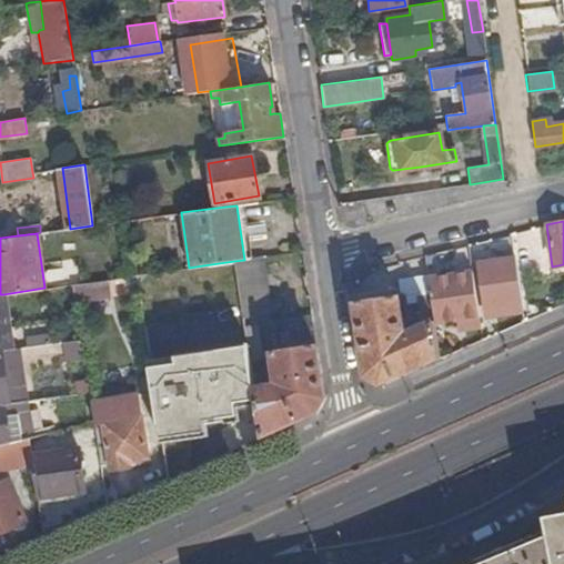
[(271,313),(263,257),(244,260),(234,261),(243,318),(271,313)]
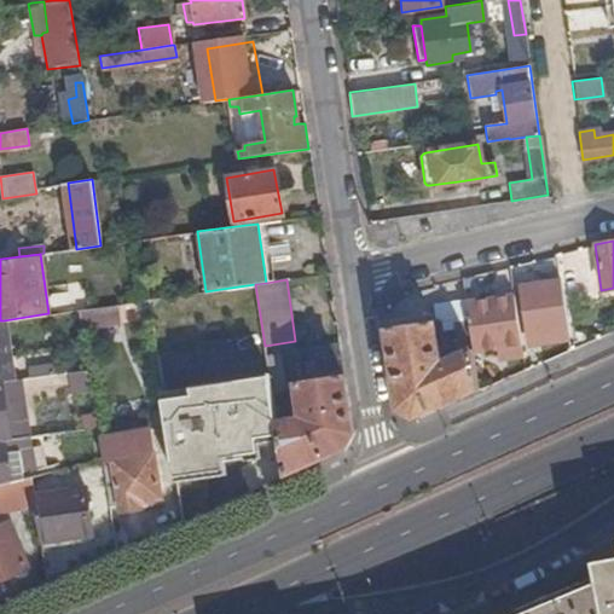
[(548,337),(567,334),(560,279),(517,285),(525,336),(546,332),(548,337)]
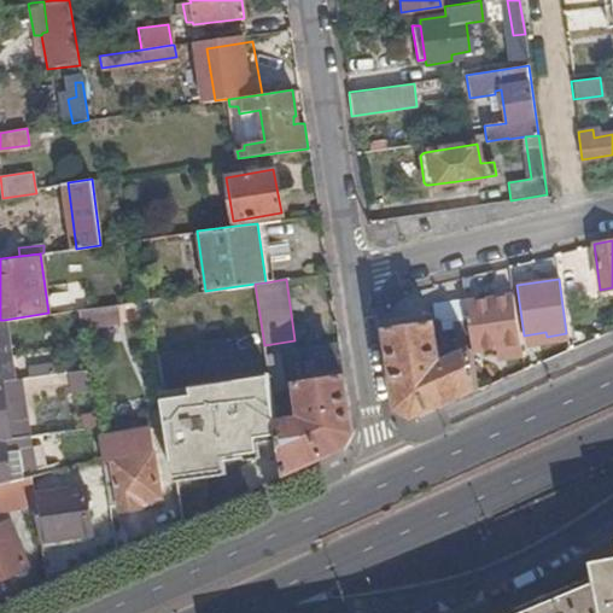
[(239,415),(273,409),(270,391),(266,354),(264,345),(255,284),(221,289),(239,415)]
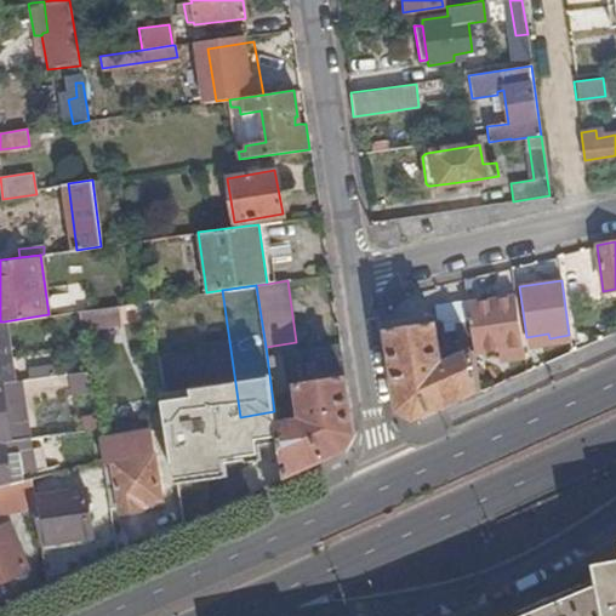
[(158,369),(187,365),(176,296),(147,301),(158,369)]
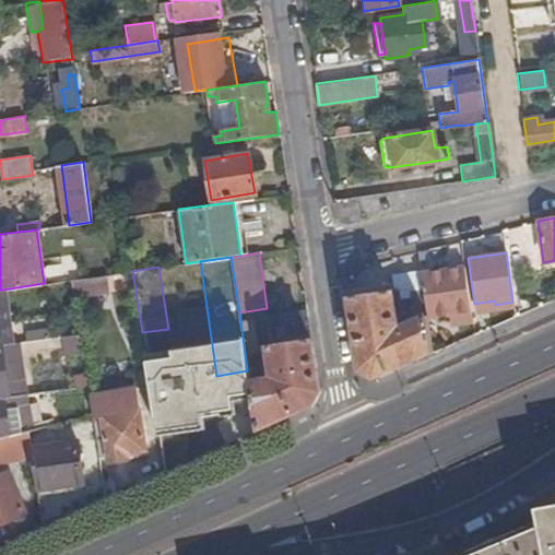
[(387,285),(339,292),(350,365),(366,375),(426,347),(417,267),(389,269),(390,283),(396,282),(398,295),(406,294),(416,319),(408,323),(405,320),(401,322),(403,326),(398,328),(396,321),(387,285)]
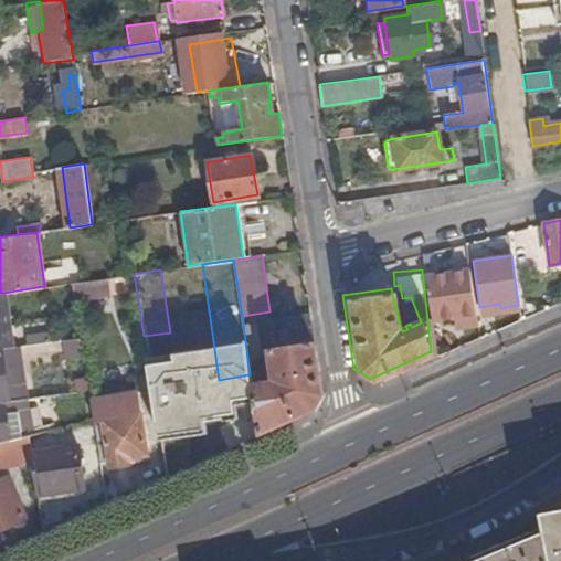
[(474,310),(468,270),(430,275),(435,319),(454,317),(453,314),(474,310)]
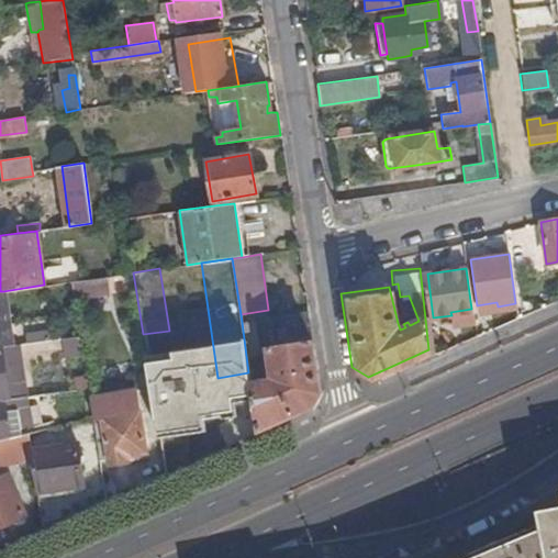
[(108,292),(105,276),(71,281),(73,298),(108,292)]
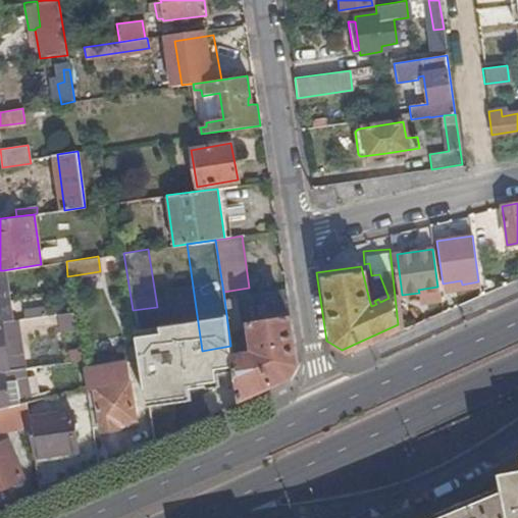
[(0,319),(10,318),(3,270),(0,270),(0,319)]
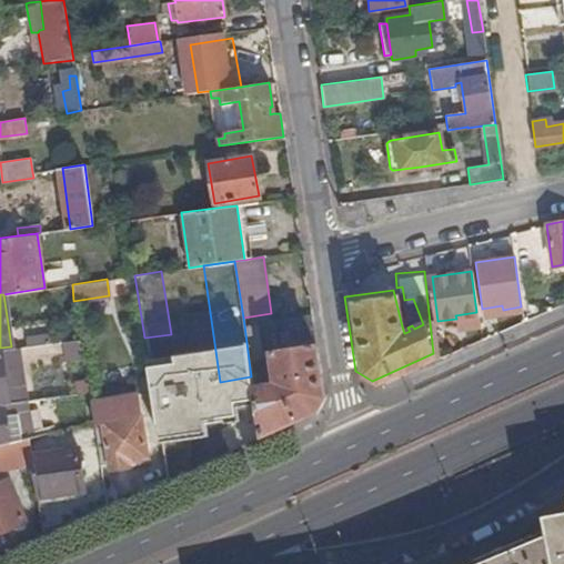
[(457,325),(477,323),(476,312),(455,315),(456,319),(457,325)]
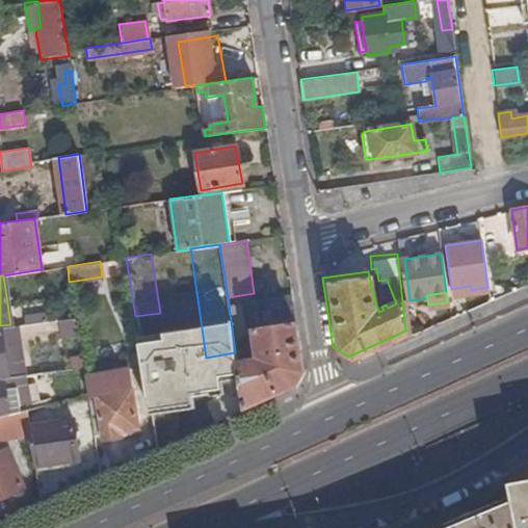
[(237,363),(243,407),(295,386),(304,373),(291,296),(252,302),(255,328),(254,330),(258,360),(237,363)]
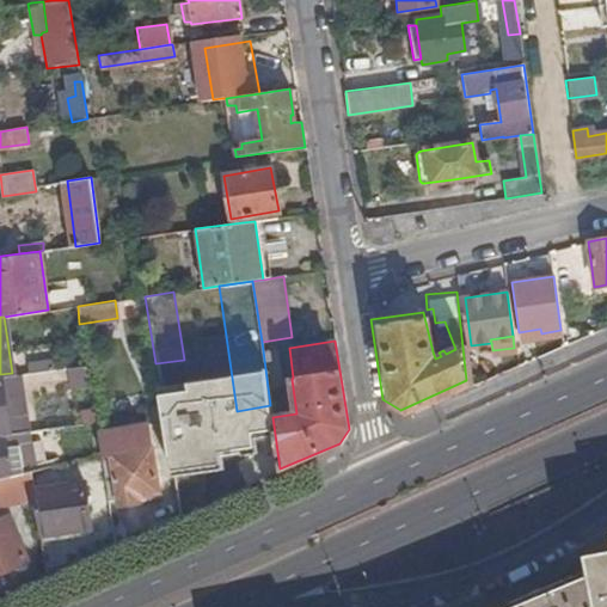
[(263,350),(268,387),(282,386),(276,349),(263,350)]
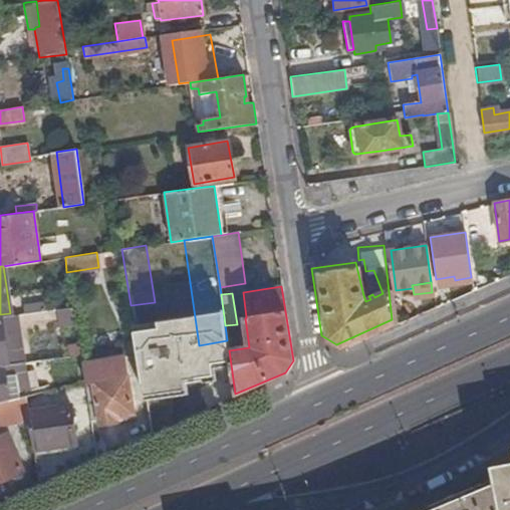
[(131,305),(133,321),(156,312),(155,302),(131,305)]
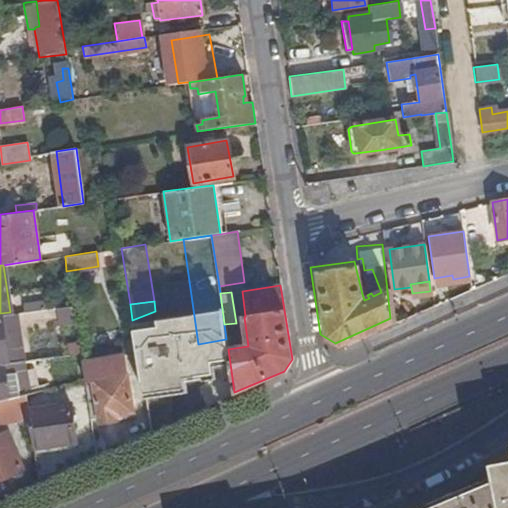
[(57,324),(74,322),(71,304),(54,306),(57,324)]
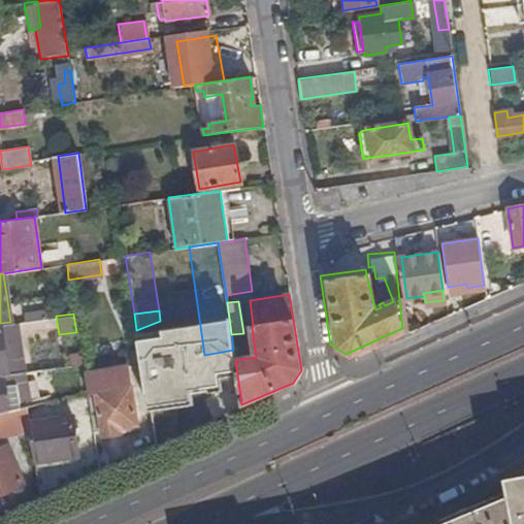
[(0,374),(23,371),(22,356),(19,356),(14,322),(10,322),(0,323),(0,374)]
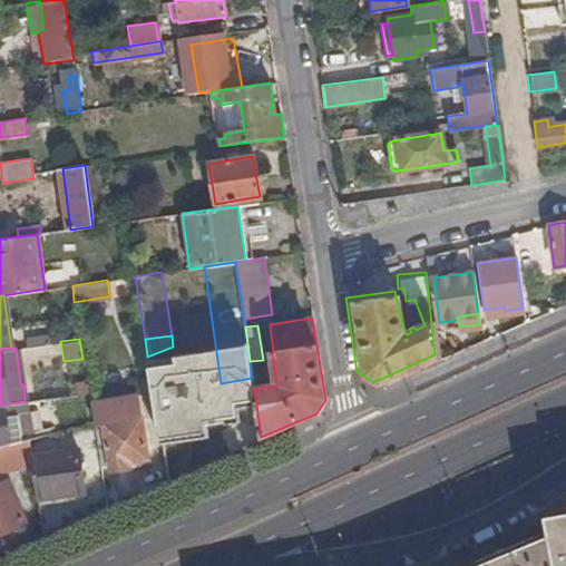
[(177,474),(198,464),(194,431),(202,430),(202,428),(198,413),(211,411),(214,411),(207,367),(184,370),(187,388),(166,392),(177,474)]
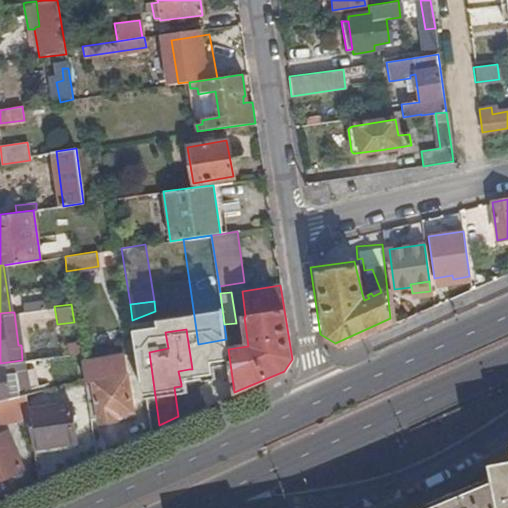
[(82,378),(79,360),(79,352),(64,355),(67,382),(82,378)]
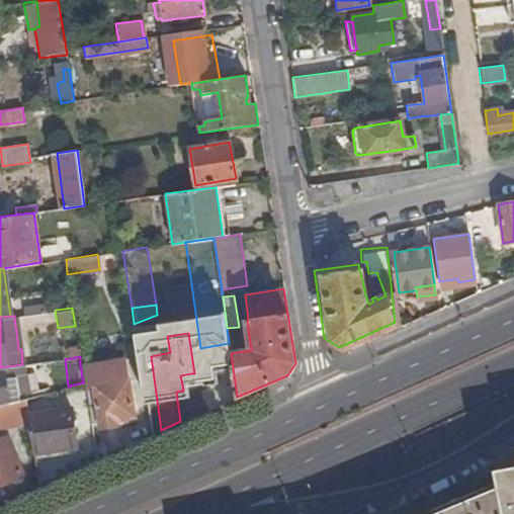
[(83,382),(83,387),(93,386),(99,426),(116,424),(115,418),(133,416),(123,358),(80,364),(83,382)]
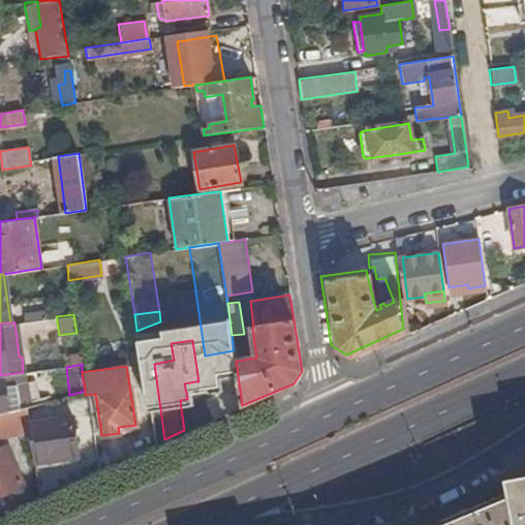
[(0,412),(14,408),(13,404),(28,401),(23,372),(0,375),(0,412)]
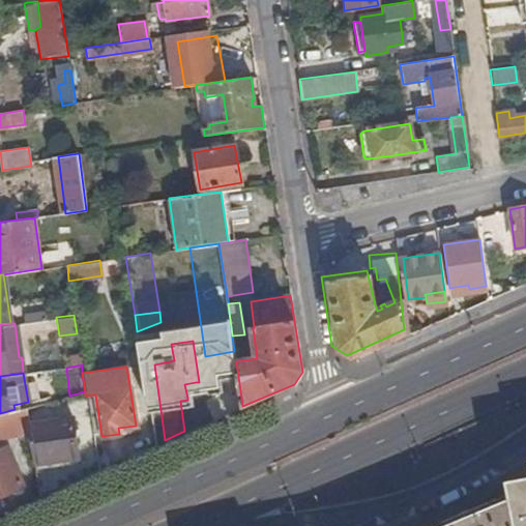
[(184,384),(187,398),(199,397),(196,382),(184,384)]
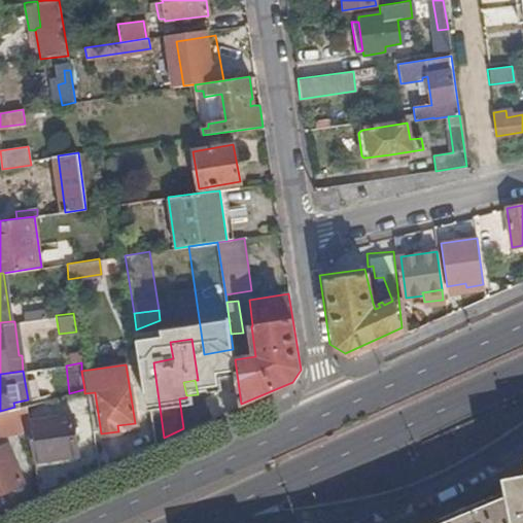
[(83,393),(64,396),(66,412),(85,409),(83,393)]
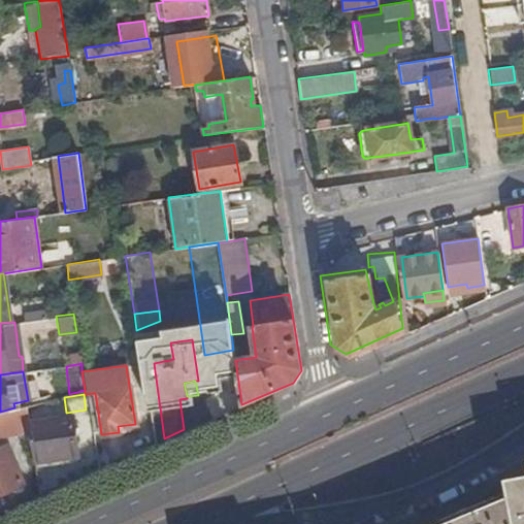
[(29,432),(28,422),(26,405),(14,407),(0,412),(0,439),(29,432)]
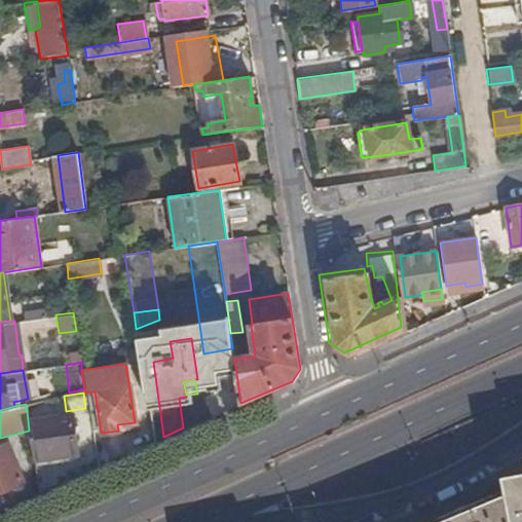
[(29,431),(34,459),(76,452),(71,414),(28,420),(29,431)]
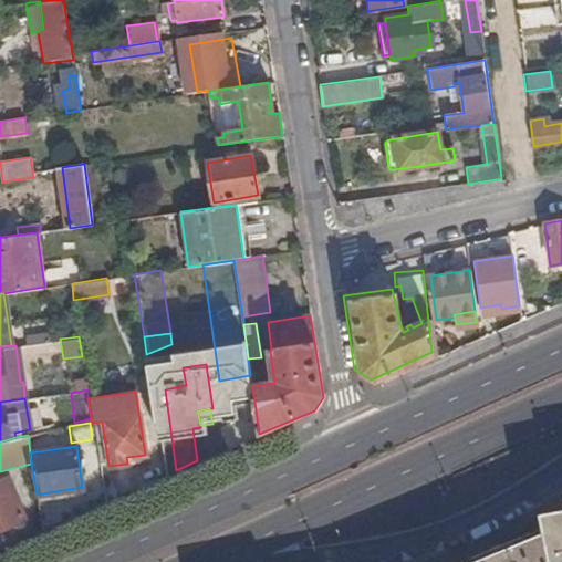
[(0,529),(4,527),(2,521),(22,512),(6,476),(0,478),(0,529)]
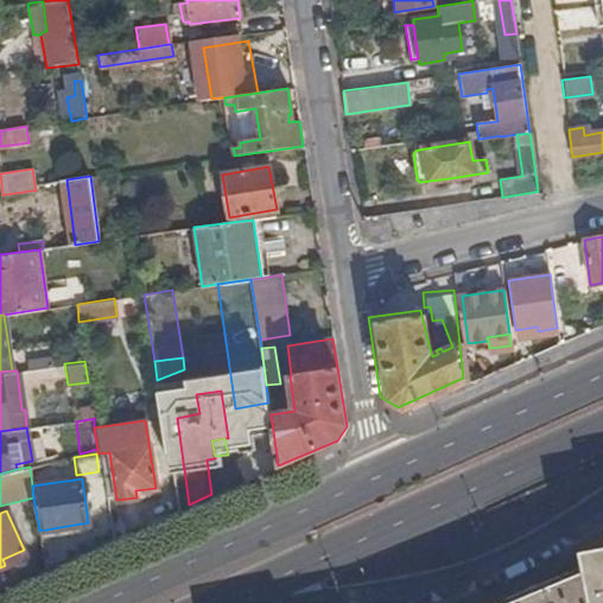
[(2,559),(5,565),(26,556),(24,550),(2,559)]
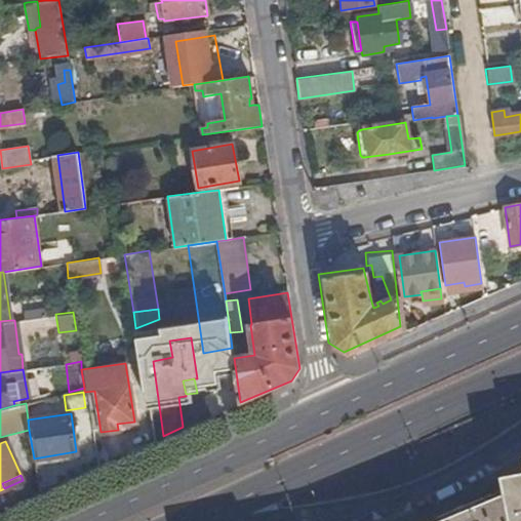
[(520,520),(520,475),(504,478),(508,495),(513,520),(520,520)]
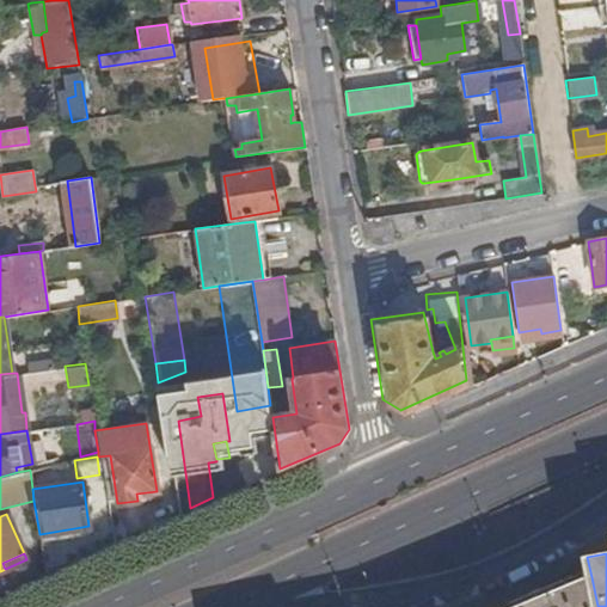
[(598,606),(592,577),(522,606),(598,606)]
